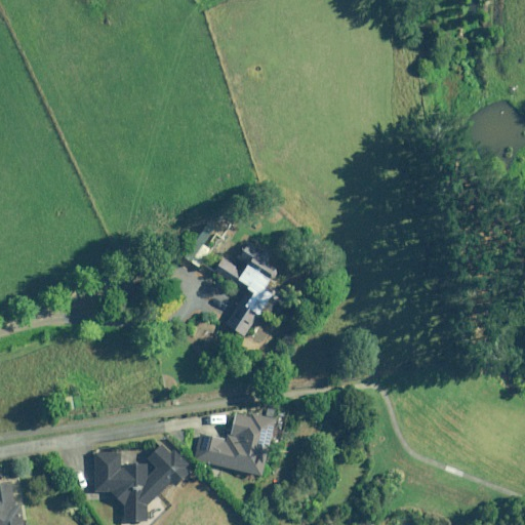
[(272,286),(286,261),(250,240),(237,264),(225,255),(215,271),(246,290),(226,323),(246,336),(267,303),(287,315),(295,300),(272,286)]
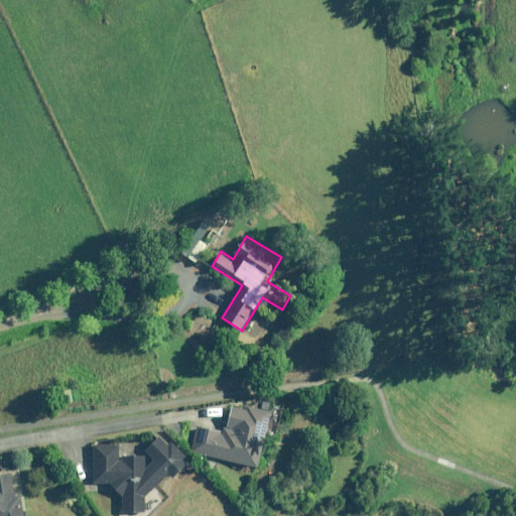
[(73,388),(58,390),(60,405),(75,403),(73,388)]
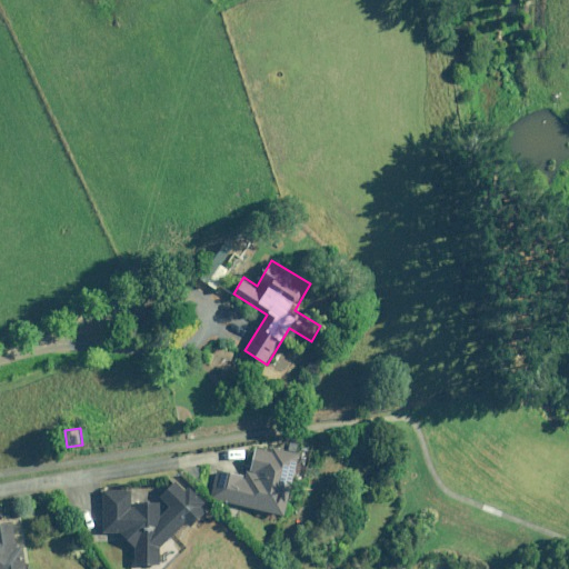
[(233,471),(228,502),(288,513),(290,499),(286,498),(288,486),(295,488),(301,451),(276,447),(275,451),(256,447),(250,475),(233,471)]
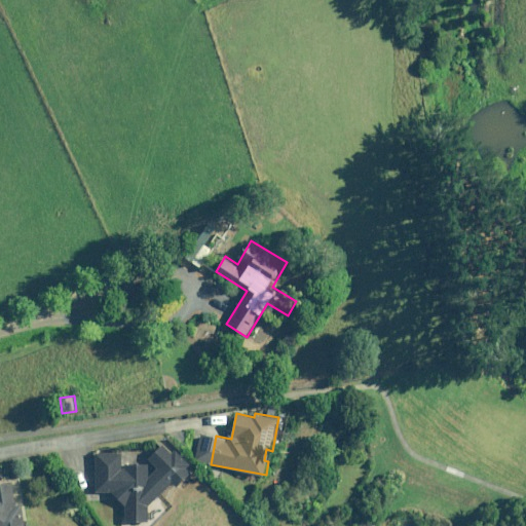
[(157,467),(150,476),(150,463),(122,463),(122,452),(98,452),(98,493),(114,493),(124,503),(122,525),(149,525),(150,510),(174,483),(180,488),(194,473),(189,468),(194,462),(164,437),(146,458),(157,467)]
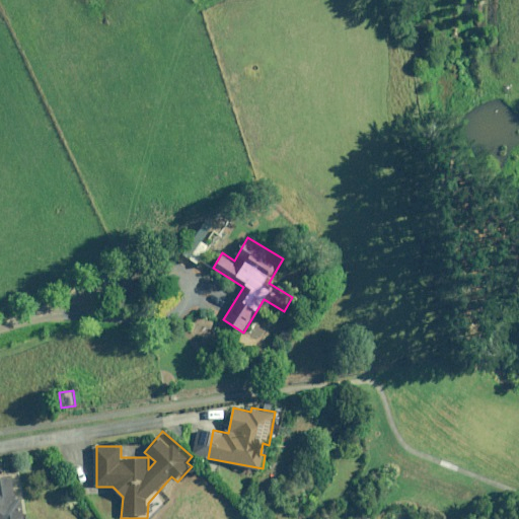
[(0,518),(25,518),(21,497),(16,498),(12,475),(0,477),(0,518)]
